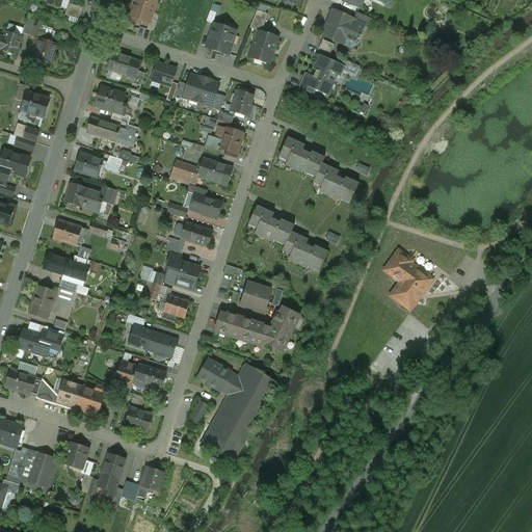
[(49,0),(48,4),(67,10),(69,4),(70,0),(49,0)]
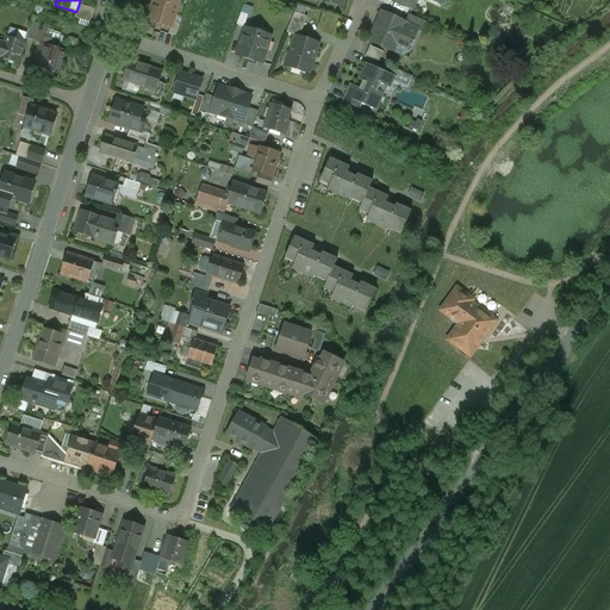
[(154,0),(150,14),(151,16),(149,24),(161,29),(162,24),(172,27),(173,23),(180,0),(154,0)]
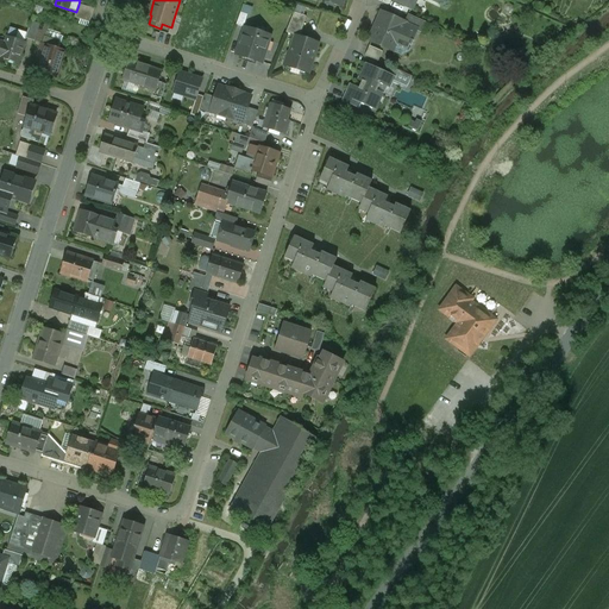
[(79,5),(76,12),(75,18),(89,23),(94,10),(79,5)]
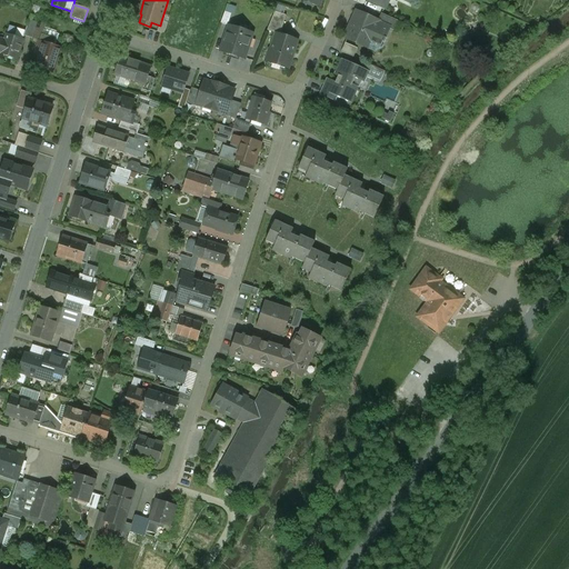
[(378,21),(357,11),(345,39),(367,49),(372,36),(382,40),(381,42),(382,42),(383,43),(386,39),(389,29),(390,27),(378,21)]
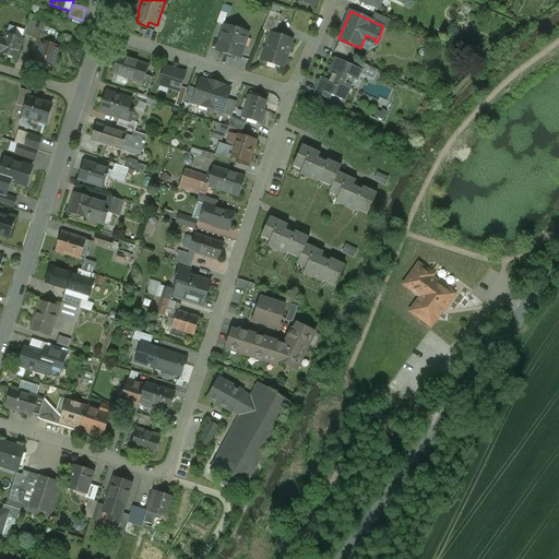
[(227,14),(221,12),(216,23),(223,25),(227,14)]
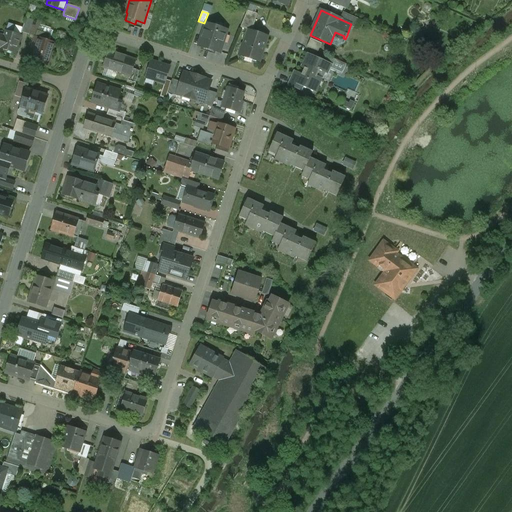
[(258,14),(247,11),(240,28),(248,30),(252,32),(258,14)]
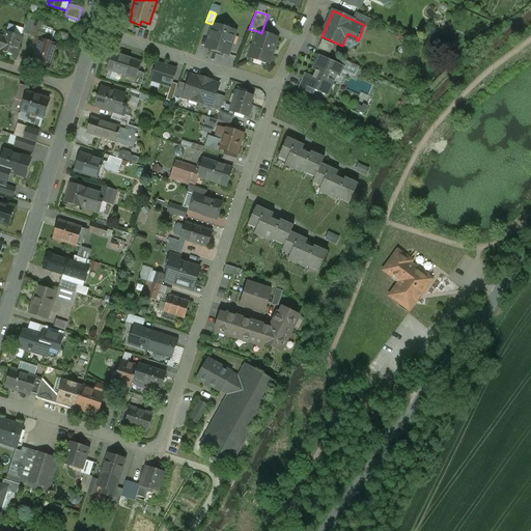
[(371,20),(356,12),(353,20),(364,25),(363,27),(367,29),(371,20)]
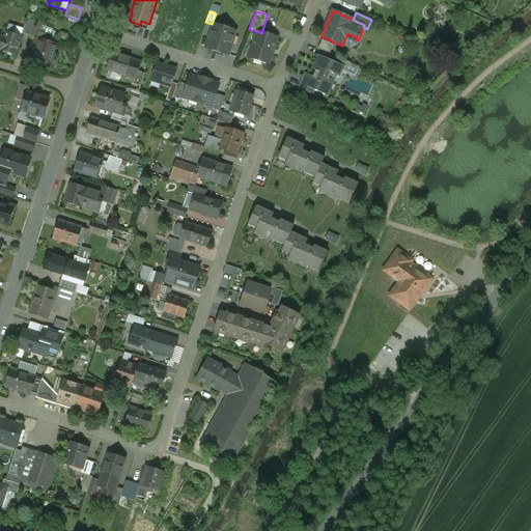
[(24,29),(22,34),(23,34),(31,36),(35,21),(27,19),(24,29)]
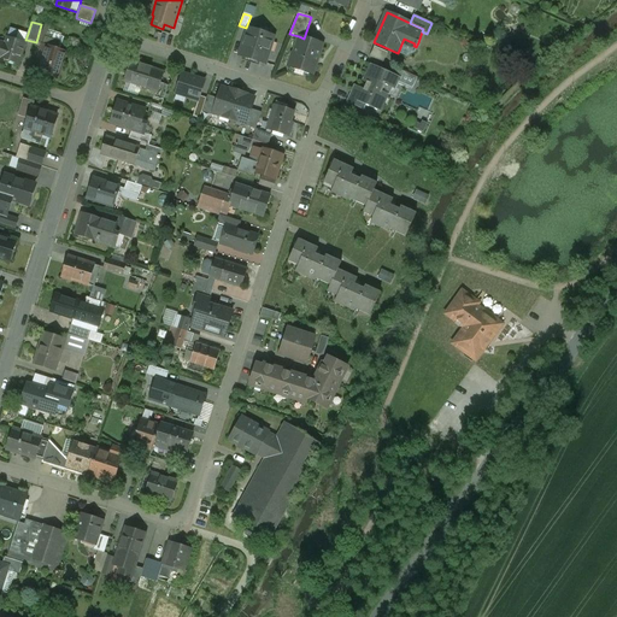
[(182,25),(175,23),(174,28),(171,35),(178,37),(182,25)]
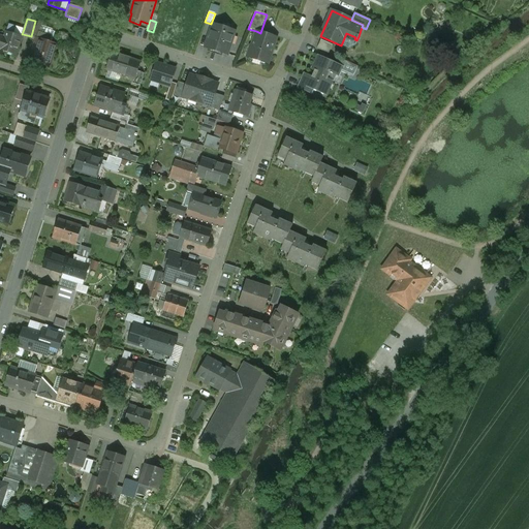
[(35,21),(31,36),(37,38),(39,33),(42,24),(35,21)]
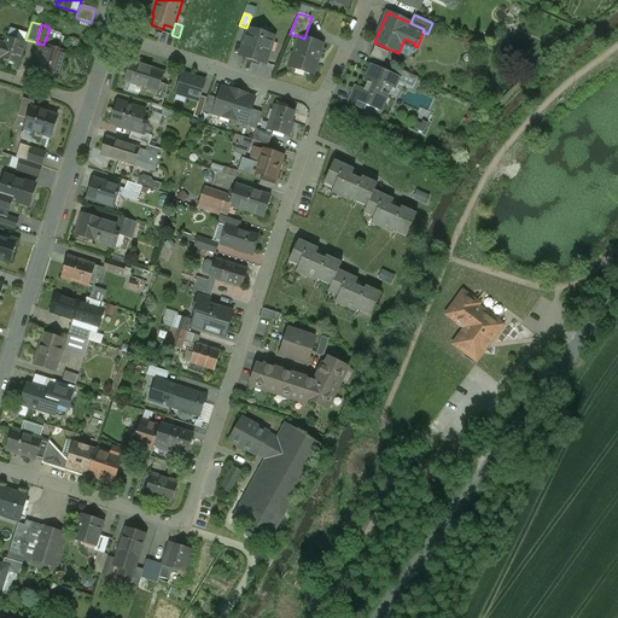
[(274,36),(249,28),(243,47),(246,47),(243,58),(266,65),(274,36)]
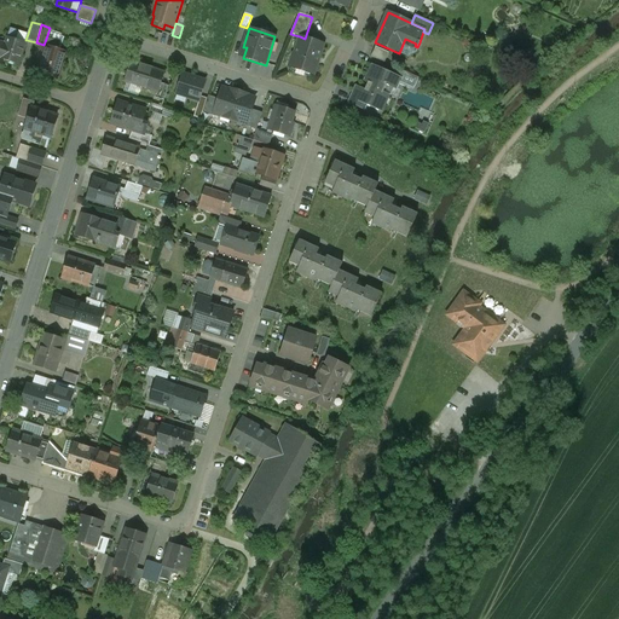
[(28,34),(11,29),(7,38),(25,44),(27,40),(25,40),(28,34)]
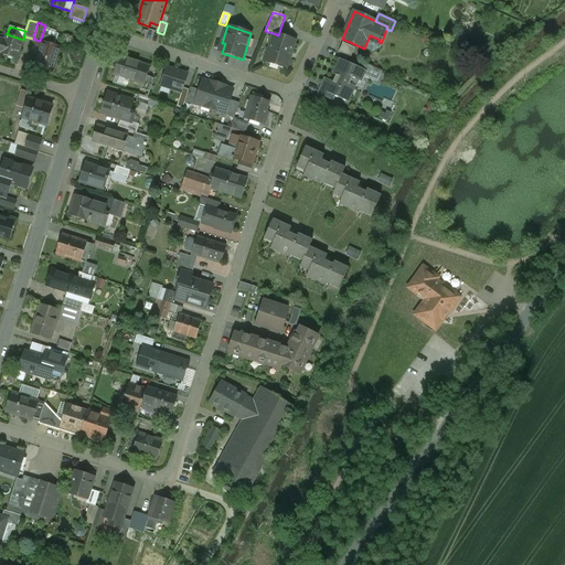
[(278,35),(274,33),(268,51),(266,50),(263,61),(286,68),(296,41),(278,35)]
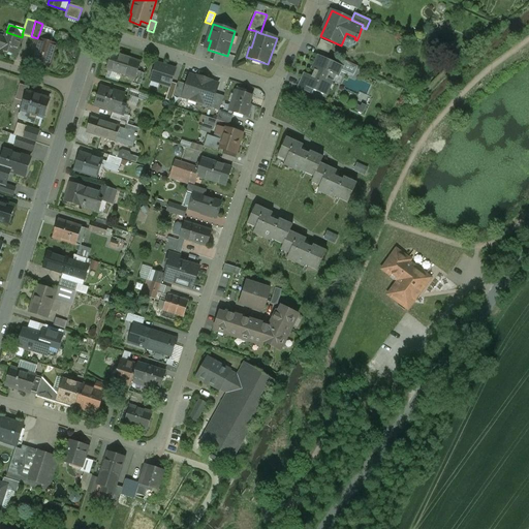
[(22,37),(6,32),(4,38),(1,50),(0,51),(16,56),(22,37)]
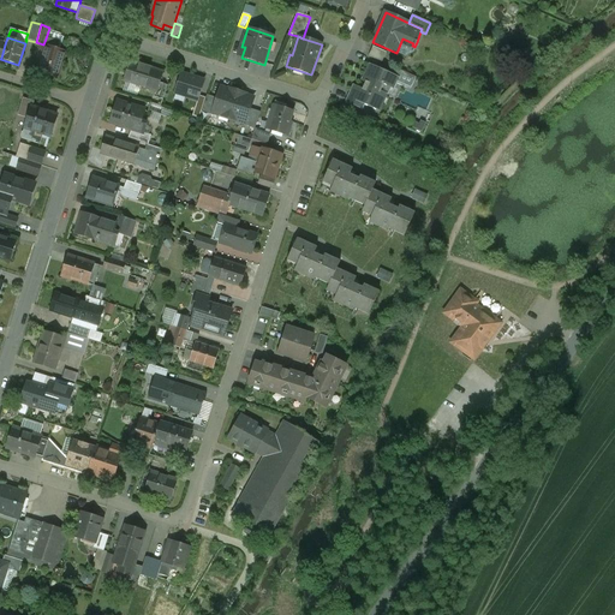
[(46,39),(43,45),(39,60),(42,61),(39,71),(58,77),(65,53),(55,51),(59,42),(46,39)]
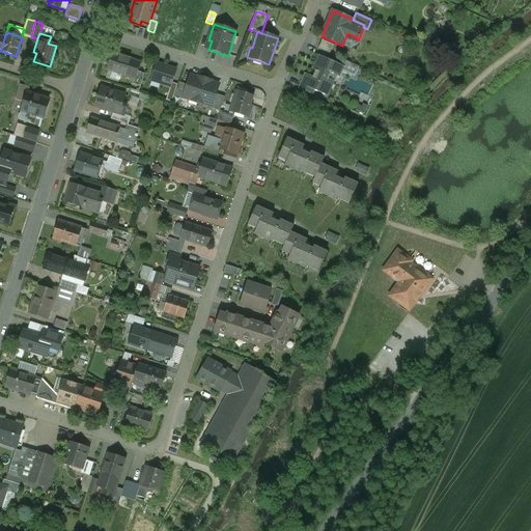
[(357,37),(347,33),(342,46),(350,49),(356,46),(358,40),(357,39),(356,39),(357,37)]
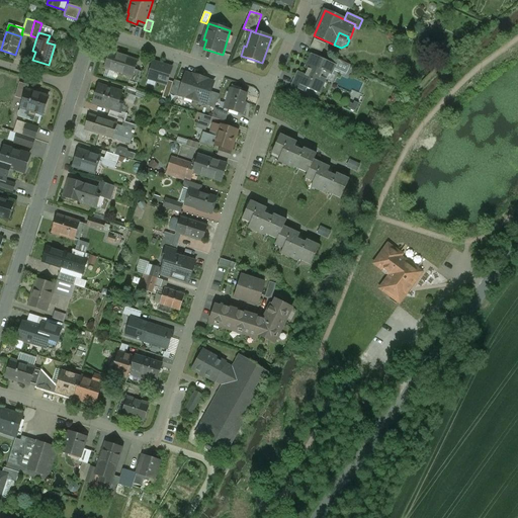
[(326,45),(314,39),(311,48),(322,53),(326,45)]
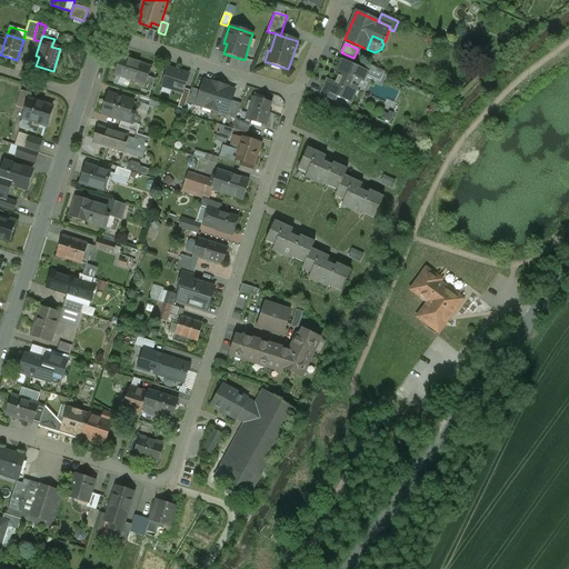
[(151,67),(120,57),(115,76),(145,86),(147,77),(148,77),(151,67)]
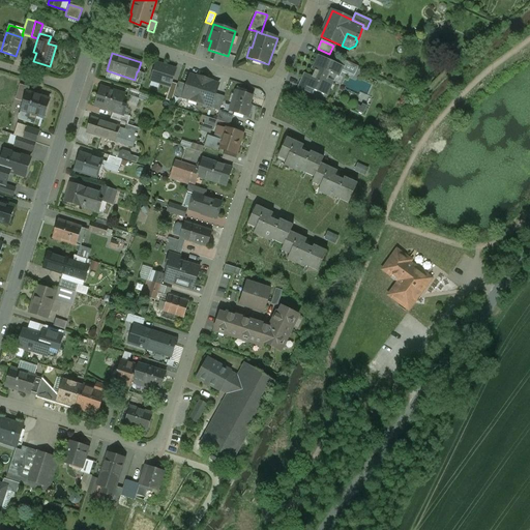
[(317,67),(313,77),(304,74),(301,79),(310,83),(307,88),(314,91),(327,96),(336,77),(340,78),(343,71),(344,67),(332,62),(318,56),(313,65),(317,67)]
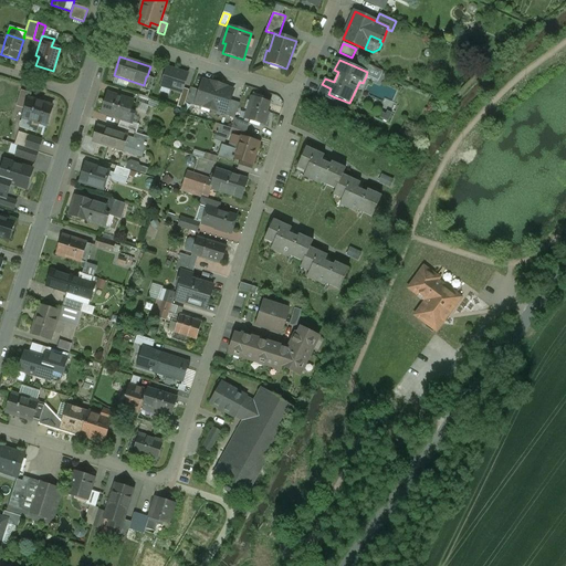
[(370,66),(358,61),(355,66),(367,72),(370,66)]
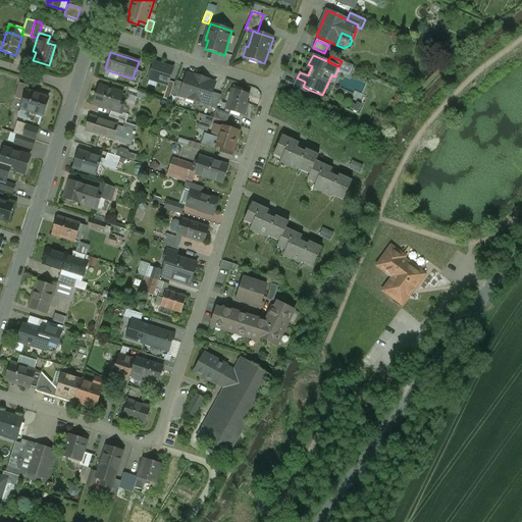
[(353,66),(342,61),(338,66),(337,70),(349,75),(353,66)]
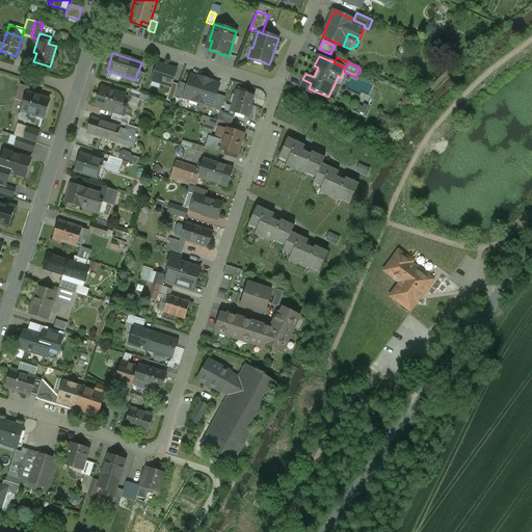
[(177,70),(157,63),(152,81),(170,87),(177,70)]
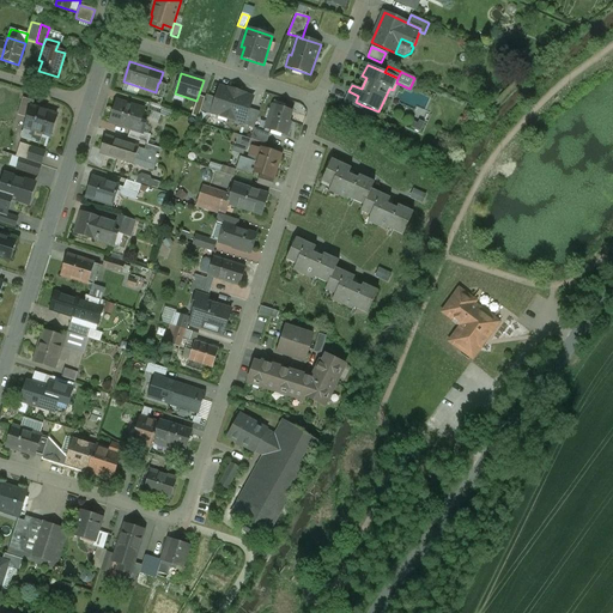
[(159,83),(158,83),(156,92),(155,97),(163,99),(167,85),(159,83)]
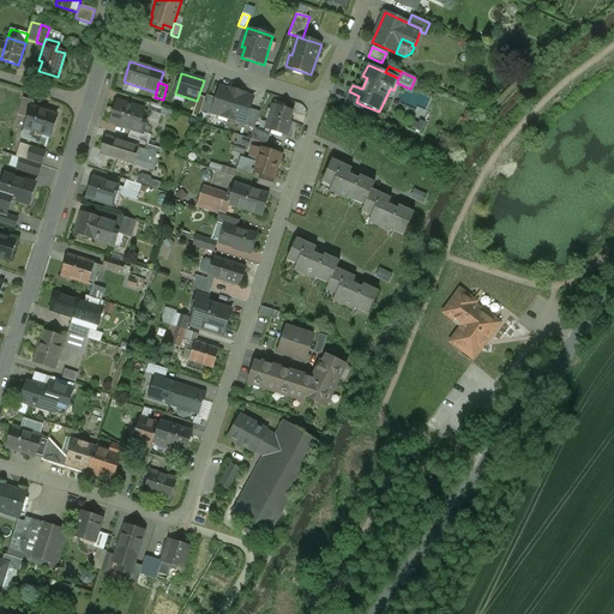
[(232,92),(221,89),(217,98),(212,113),(214,113),(229,118),(238,91),(232,90),(232,92)]
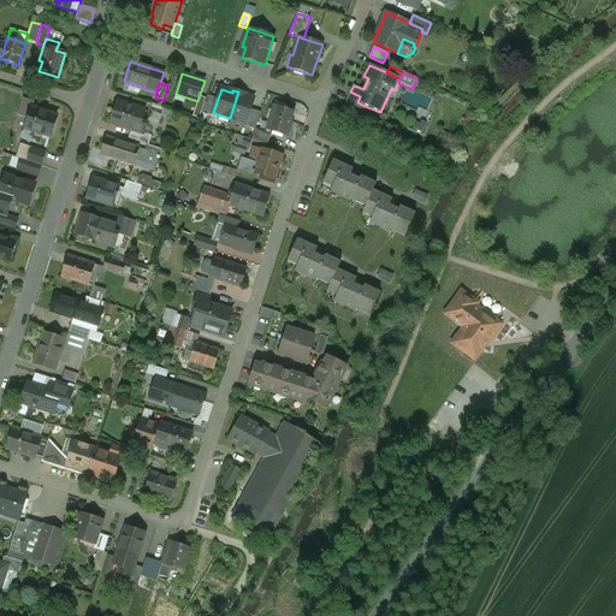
[(243,94),(238,92),(230,118),(246,123),(246,124),(250,110),(254,99),(242,95),(243,94)]
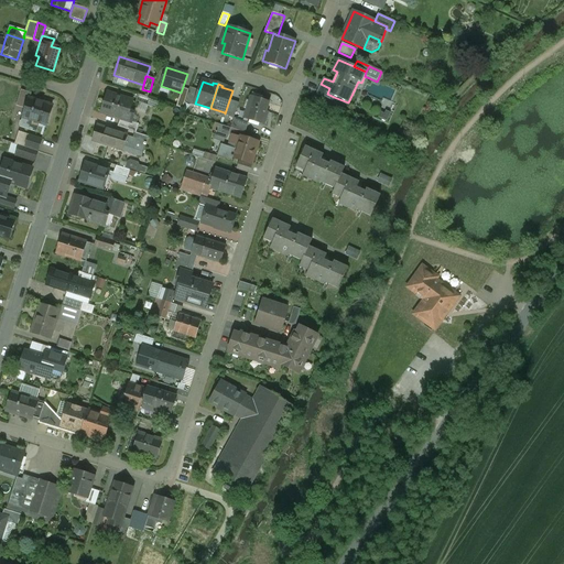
[(329,88),(321,84),(316,94),(333,101),(334,97),(327,94),(329,88)]
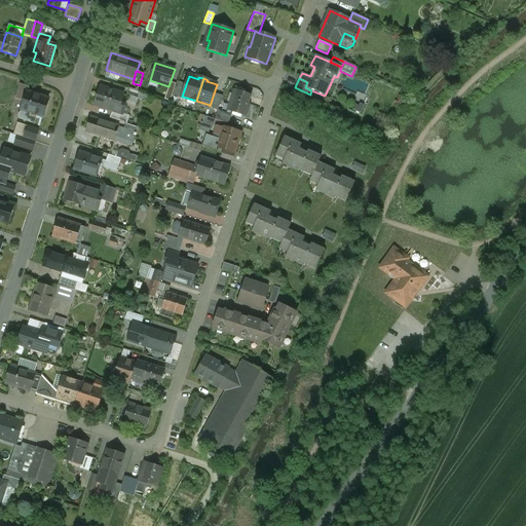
[(186,84),(177,81),(173,96),(182,99),(183,97),(182,97),(186,84)]
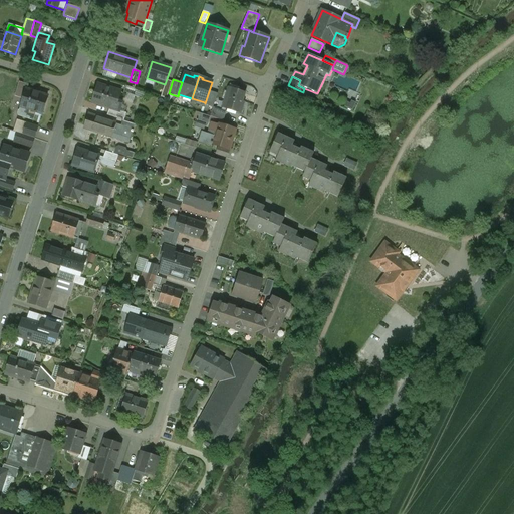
[(120,92),(97,84),(91,102),(108,108),(115,110),(115,109),(120,111),(122,105),(119,104),(119,103),(119,101),(117,101),(120,92)]
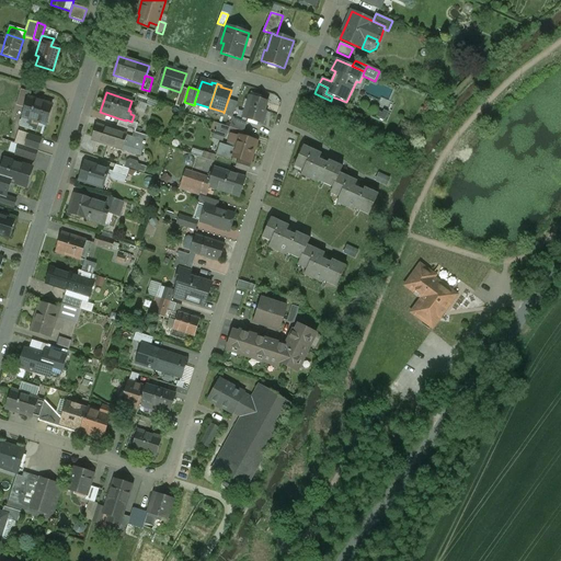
[(150,98),(138,94),(136,101),(147,104),(150,98)]
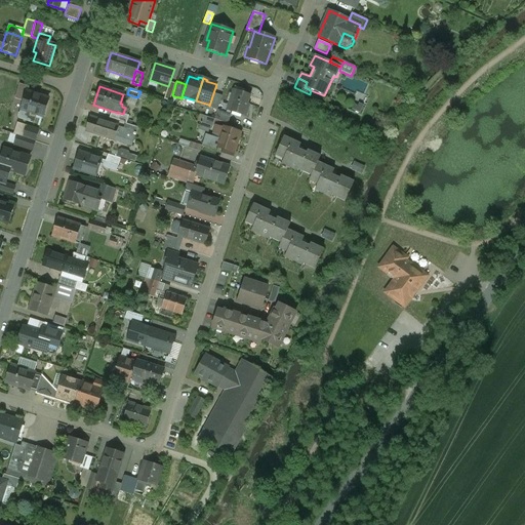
[(250,95),(234,90),(227,111),(246,117),(249,105),(247,104),(250,95)]
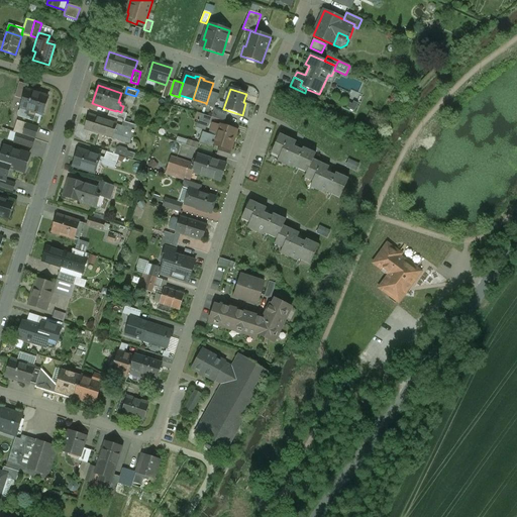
[(47,97),(26,90),(21,108),(36,113),(42,115),(47,97)]
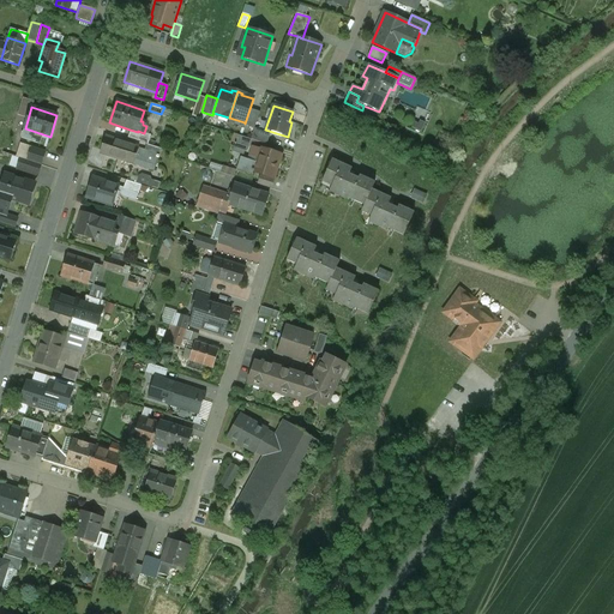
[(250,109),(245,124),(245,122),(244,125),(254,128),(260,112),(250,109)]
